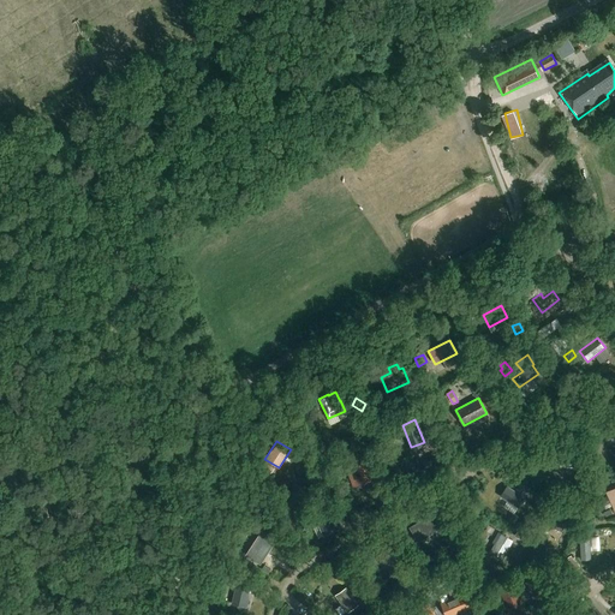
[(352,453),(356,460),(364,458),(362,449),(352,453)]
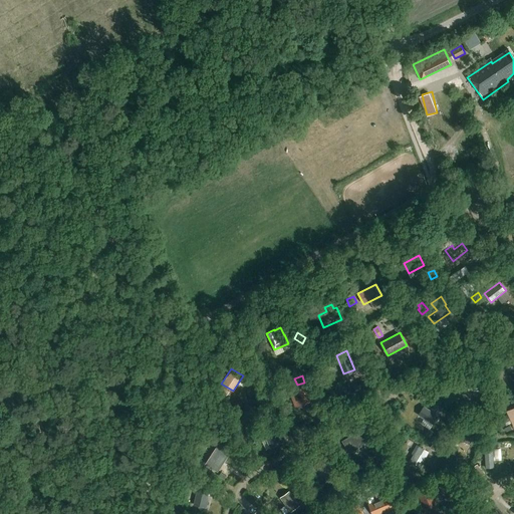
[(309,386),(289,392),(295,407),(314,400),(309,386)]
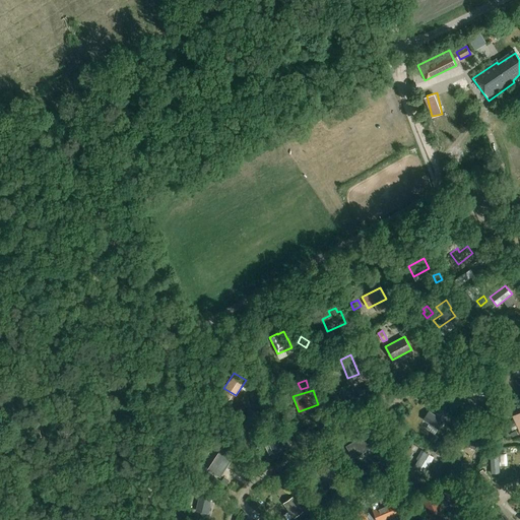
[(233,396),(224,391),(218,399),(226,404),(233,396)]
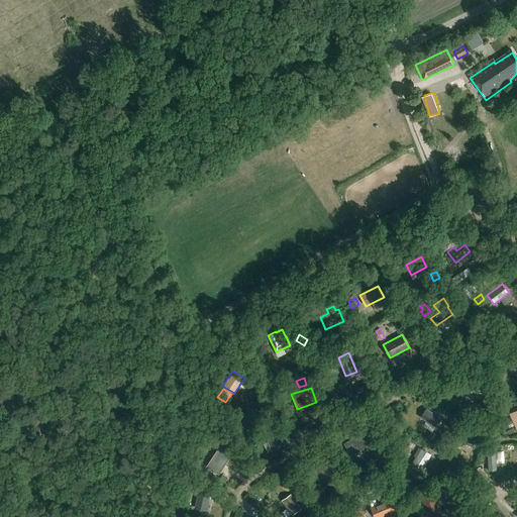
[(426,408),(421,417),(436,427),(441,418),(426,408)]
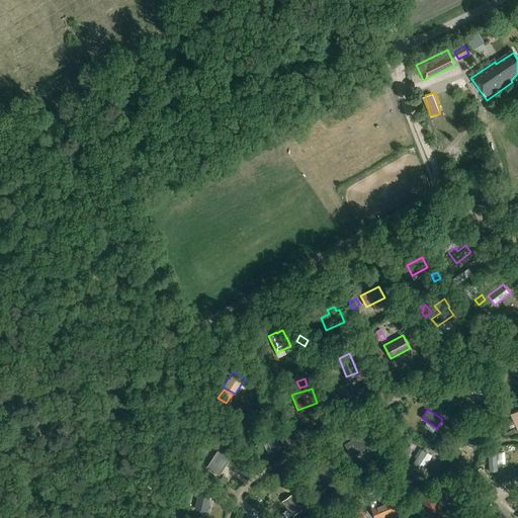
[(514,421),(508,423),(511,429),(516,427),(514,421)]
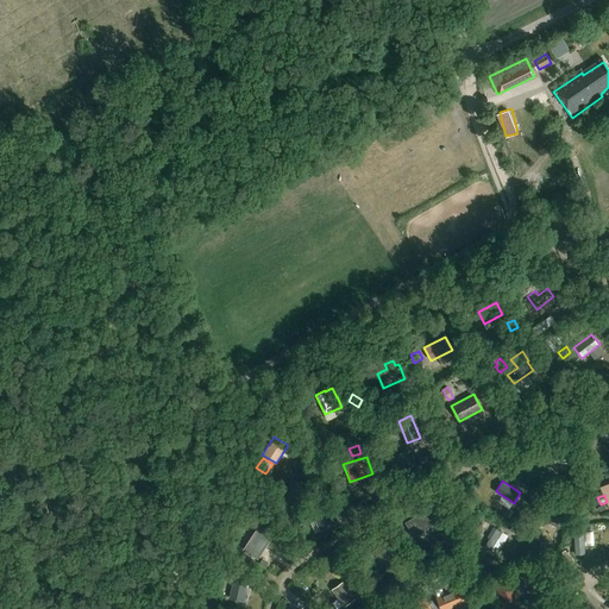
[(542,520),(557,527),(566,508),(552,501),(542,520)]
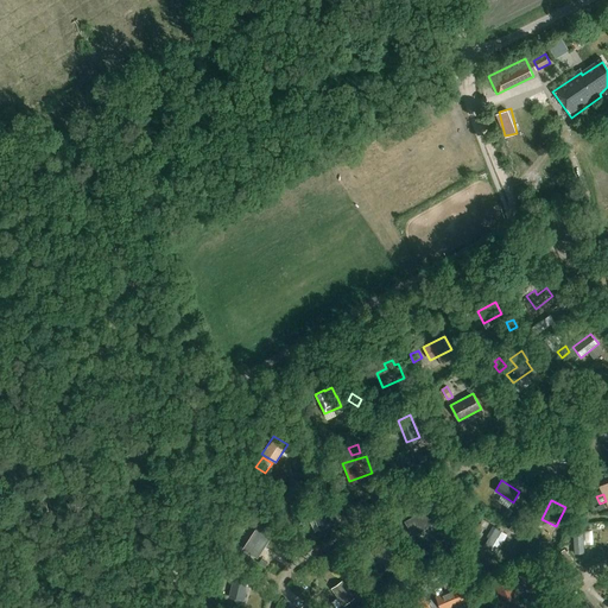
[(428,508),(405,521),(413,536),(437,523),(428,508)]
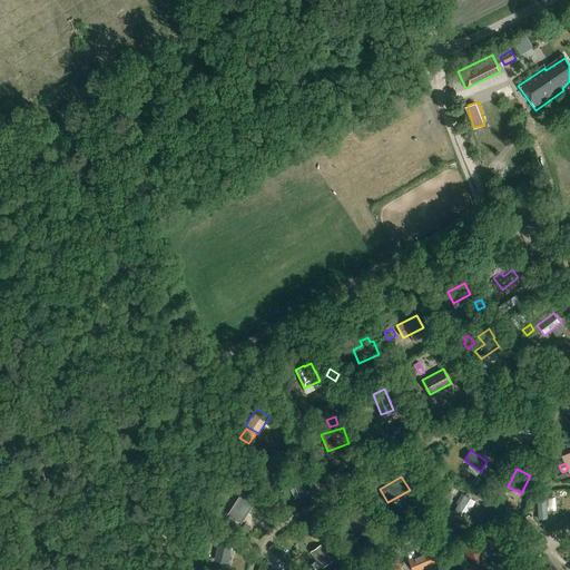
[(301,498),(317,489),(312,478),(294,485),(301,498)]
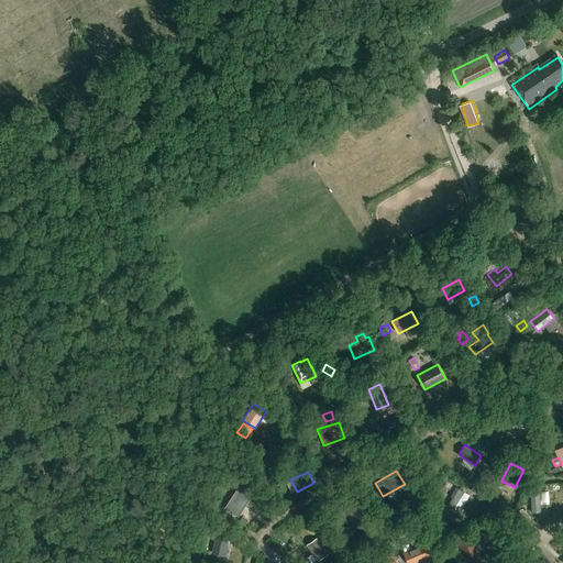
[(476,481),(472,488),(479,493),(484,484),(476,481)]
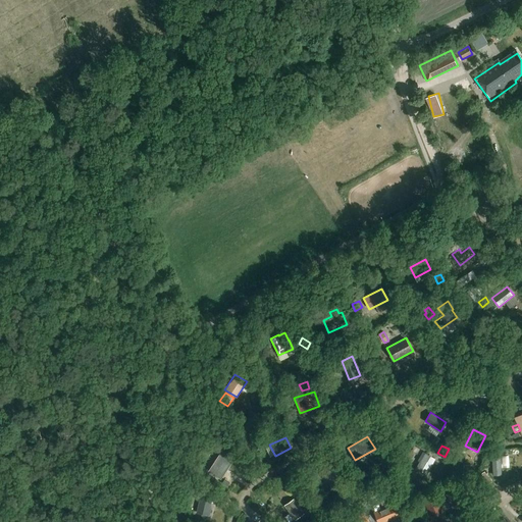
[(222,448),(209,470),(221,478),(236,457),(222,448)]
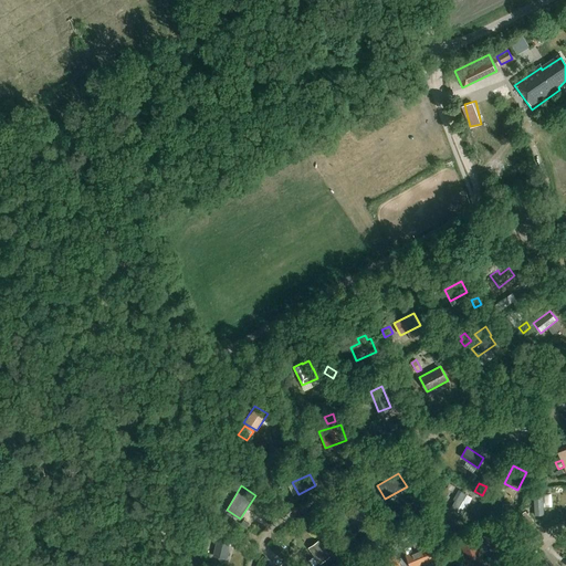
[(456,501),(451,509),(462,515),(472,498),(459,489),(453,500),(456,501)]
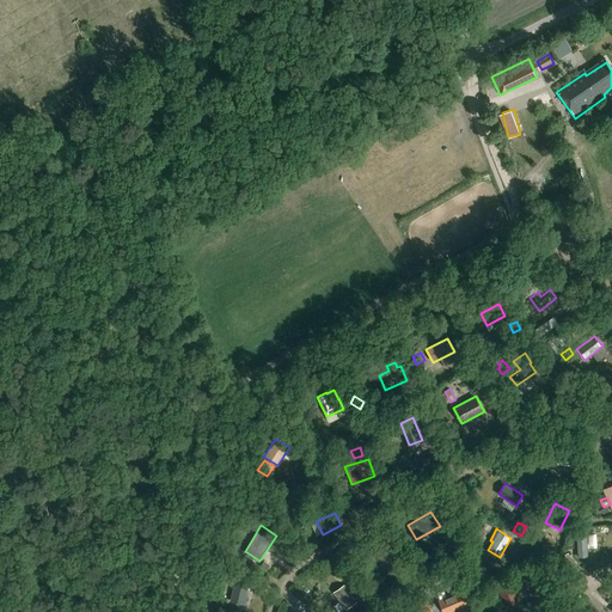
[(588,556),(587,533),(577,533),(579,556),(588,556)]
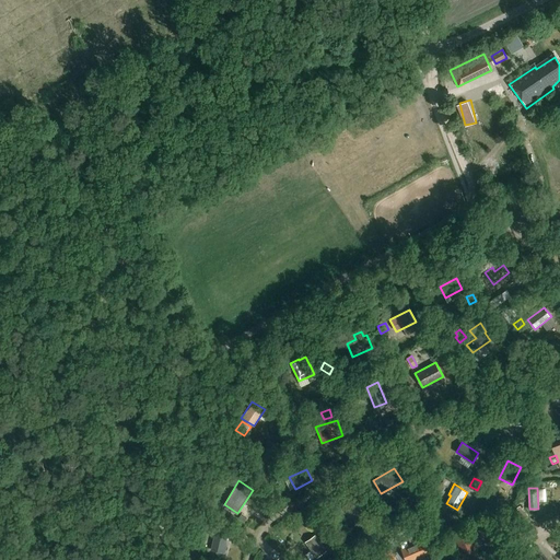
[(356,503),(347,510),(358,526),(368,520),(356,503)]
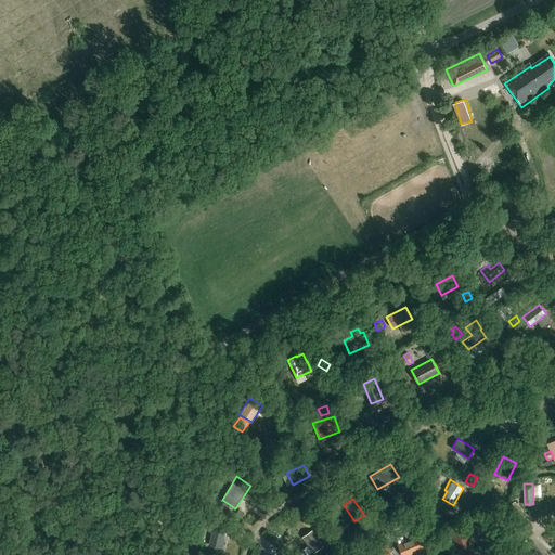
[(438,505),(426,500),(424,506),(435,512),(438,505)]
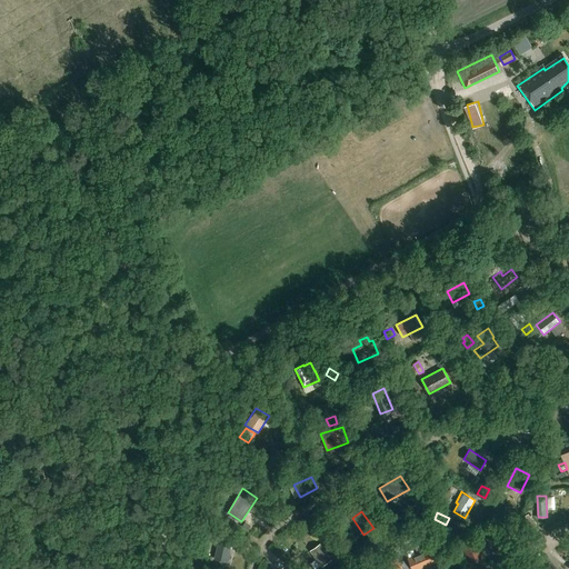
[(525,516),(531,528),(537,525),(532,515),(529,516),(528,513),(525,516)]
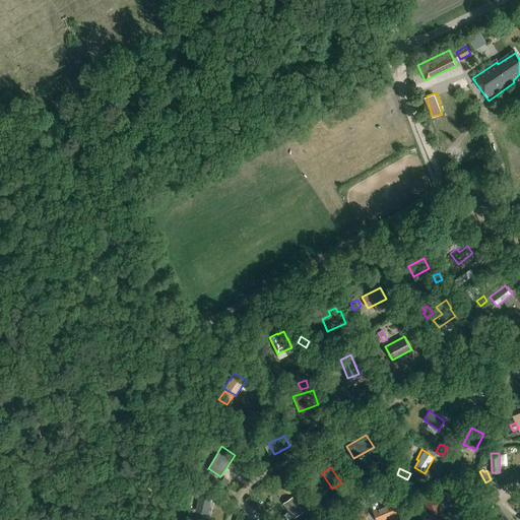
[(192,496),(199,497),(195,511),(209,514),(211,506),(210,506),(212,499),(201,496),(203,490),(194,488),(192,496)]
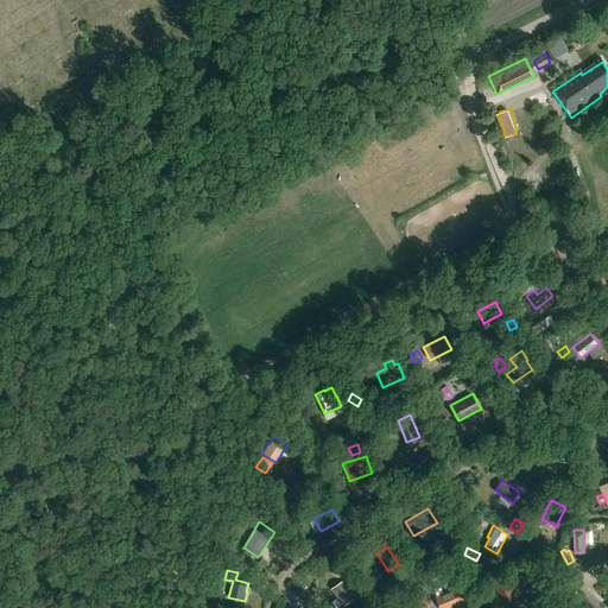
[(518,596),(517,594),(523,591),(519,583),(513,586),(510,577),(494,584),(502,603),(518,596)]
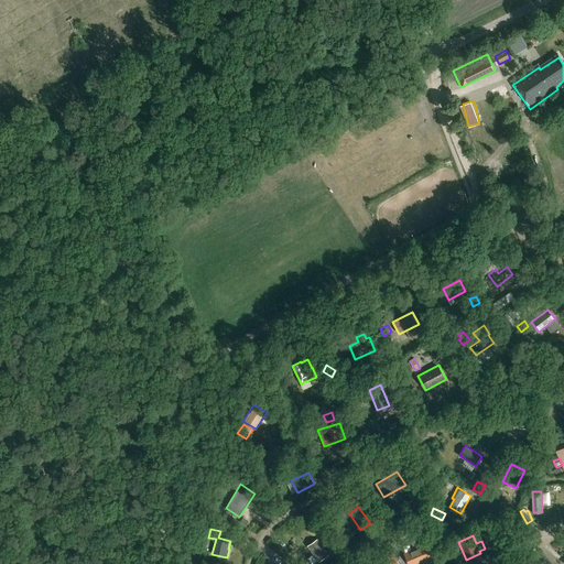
[(329,554),(317,539),(307,545),(318,562),(329,554)]
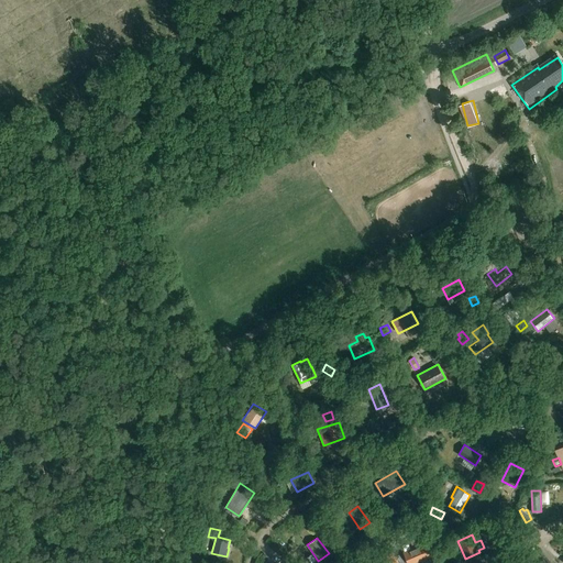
[(407,550),(404,551),(408,562),(414,562),(430,556),(424,542),(407,550)]
